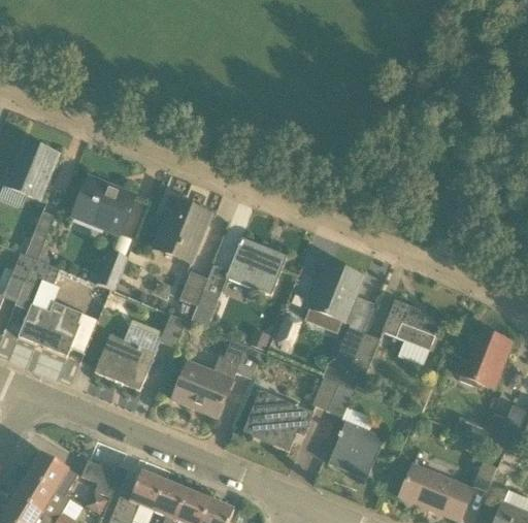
[(28,140),(17,169),(9,167),(2,184),(40,199),(59,153),(28,140)]
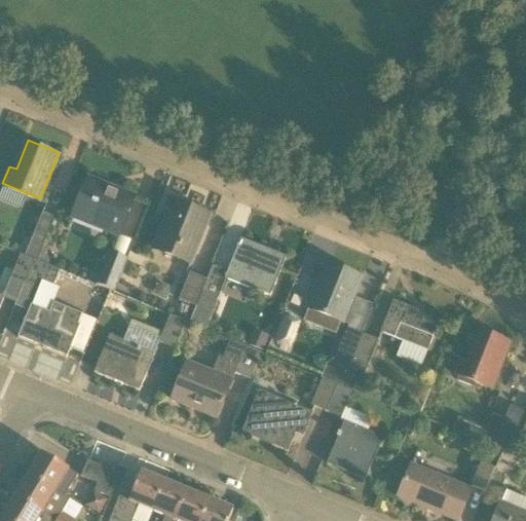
[(74,210),(72,214),(103,226),(118,232),(134,193),(119,187),(116,186),(116,188),(88,177),(89,175),(88,175),(74,210)]
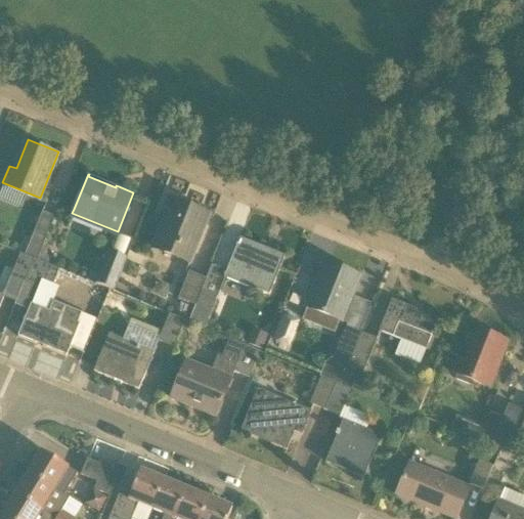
[(179,200),(169,223),(163,220),(154,245),(190,259),(209,212),(179,200)]
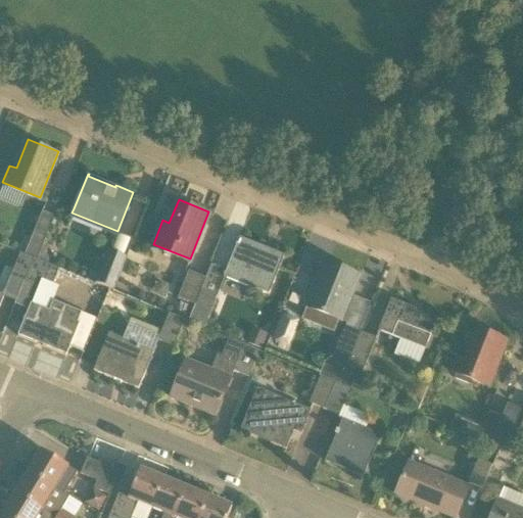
[(25,251),(35,255),(37,256),(42,242),(54,213),(42,207),(25,251)]
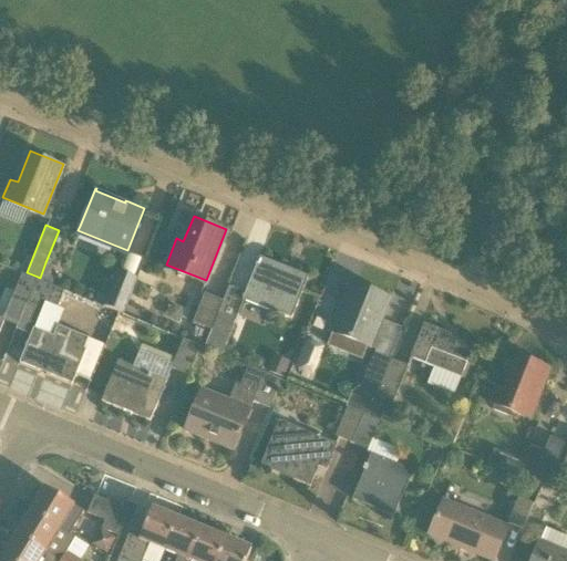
[(248,290),(246,295),(292,314),(309,273),(295,268),(290,266),(289,268),(261,257),(263,255),(261,255),(248,290)]
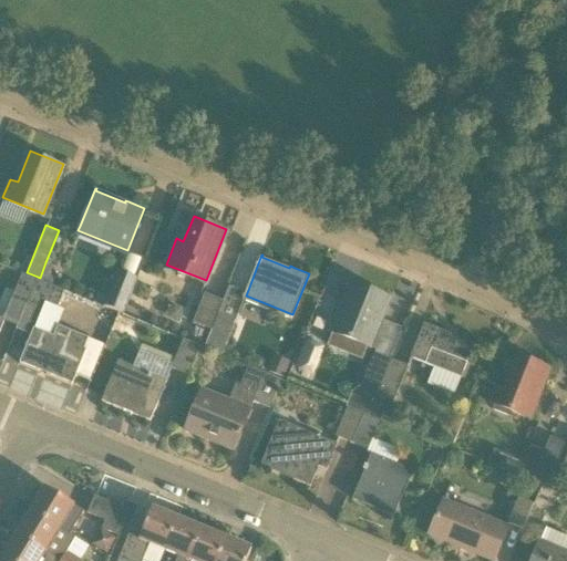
[(45,262),(40,278),(51,282),(52,282),(54,278),(53,273),(50,271),(52,266),(45,262)]
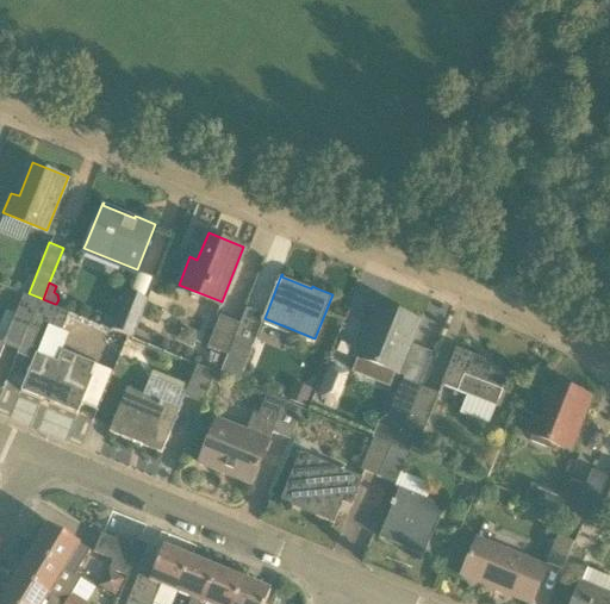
[(148,298),(125,288),(110,324),(134,334),(148,298)]
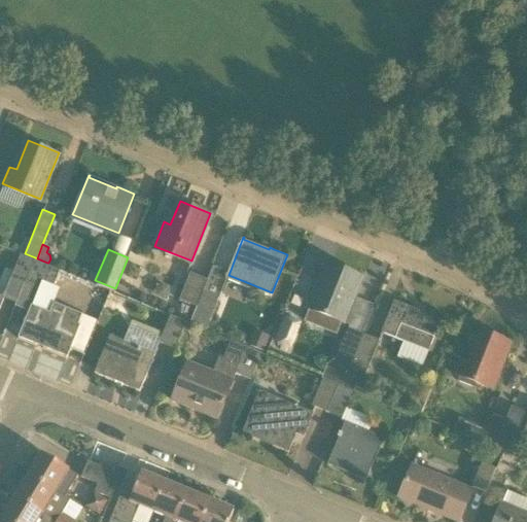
[(35,257),(25,253),(21,251),(10,274),(23,279),(26,280),(35,257)]
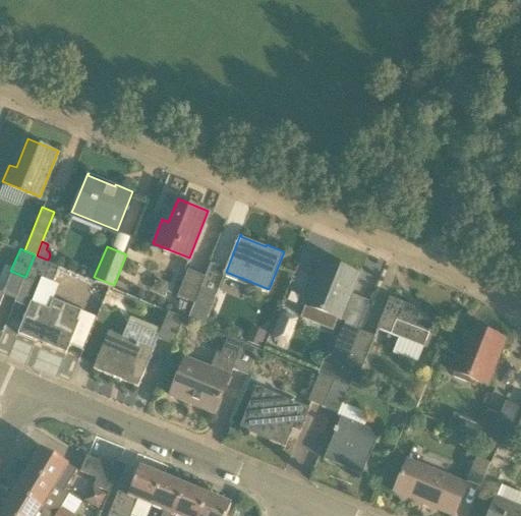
[(35,254),(25,277),(38,282),(41,275),(53,280),(59,265),(48,260),(47,260),(37,255),(35,254)]
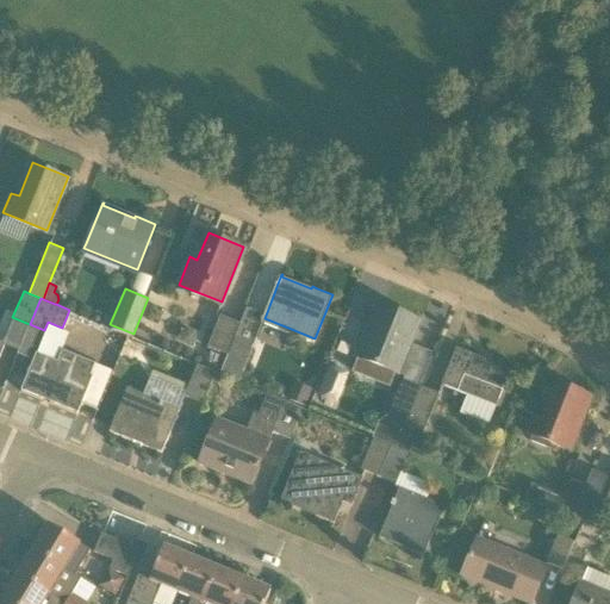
[(385,304),(372,337),(363,334),(355,353),(399,371),(419,317),(385,304)]
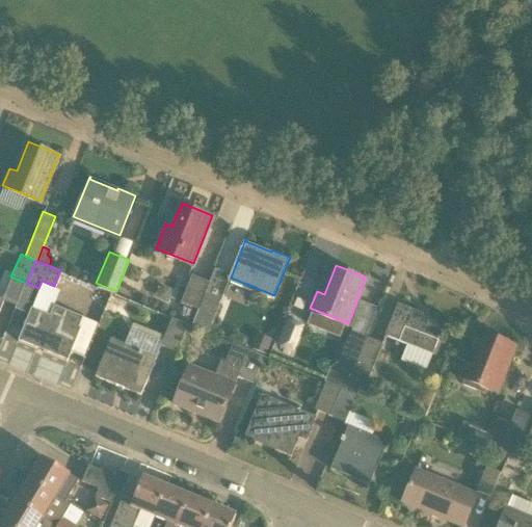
[(205,292),(210,281),(193,273),(183,300),(198,307),(205,292)]
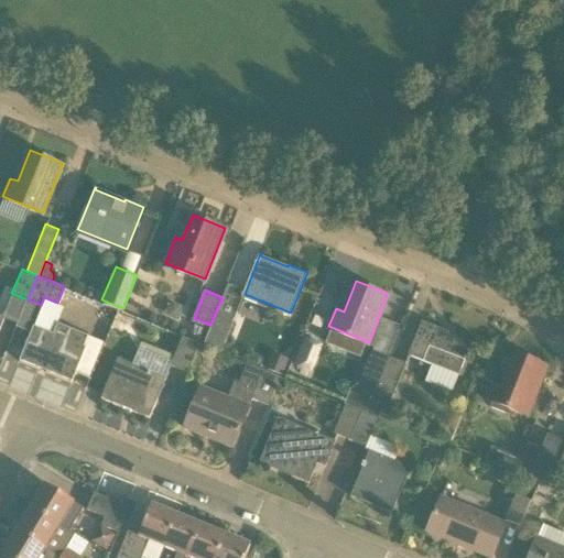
[(210,325),(204,342),(221,350),(235,317),(217,309),(210,325)]
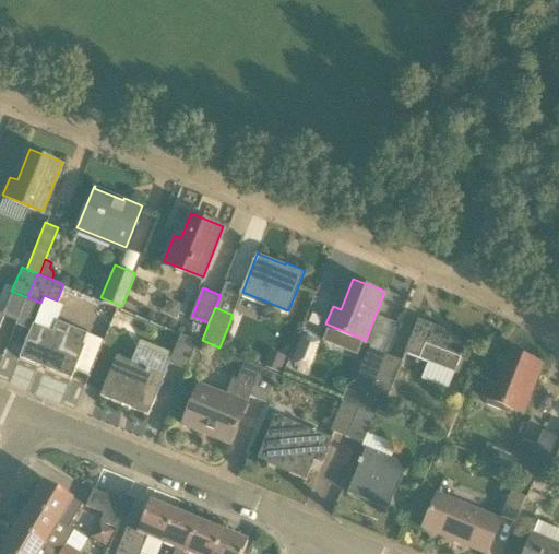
[(418,316),(405,350),(428,358),(421,376),(448,387),(468,336),(450,329),(449,331),(418,318),(419,316),(418,316)]
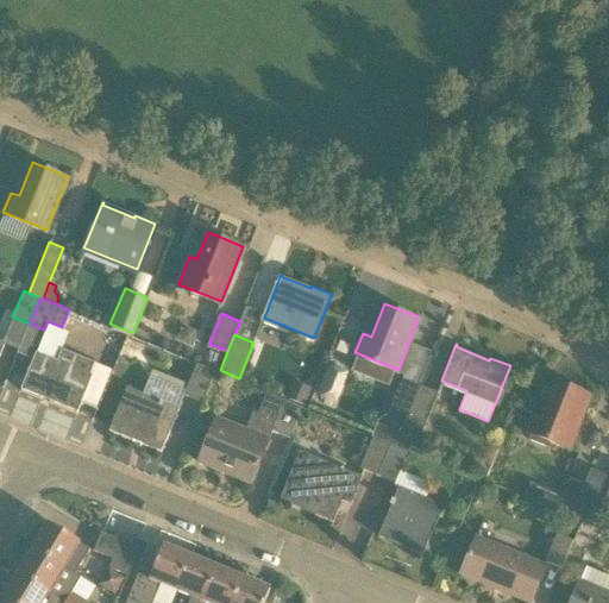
[(33,357),(22,387),(42,395),(43,393),(51,395),(50,397),(57,401),(77,409),(81,400),(96,406),(112,368),(95,360),(62,347),(57,358),(36,350),(33,357)]
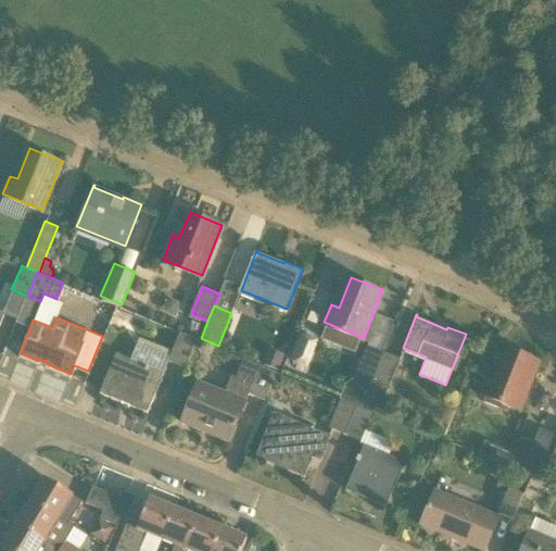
[(169,354),(168,358),(186,365),(197,336),(180,329),(173,348),(169,354)]
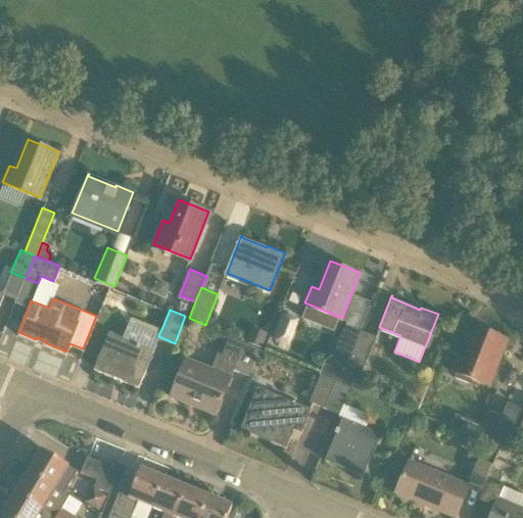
[(333,352),(347,359),(361,328),(345,322),(333,352)]
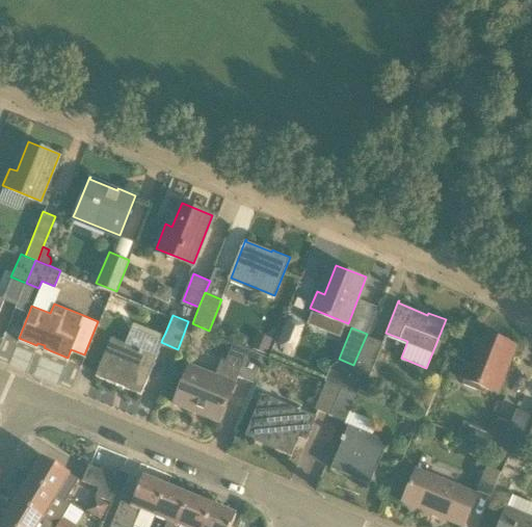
[(266,350),(271,337),(256,332),(250,345),(266,350)]
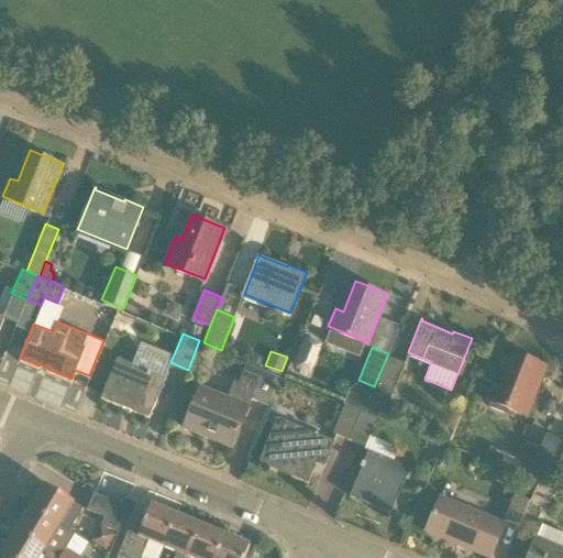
[(494,380),(486,397),(490,398),(488,404),(506,411),(508,406),(518,409),(527,414),(538,384),(547,364),(527,357),(514,351),(501,383),(494,380)]
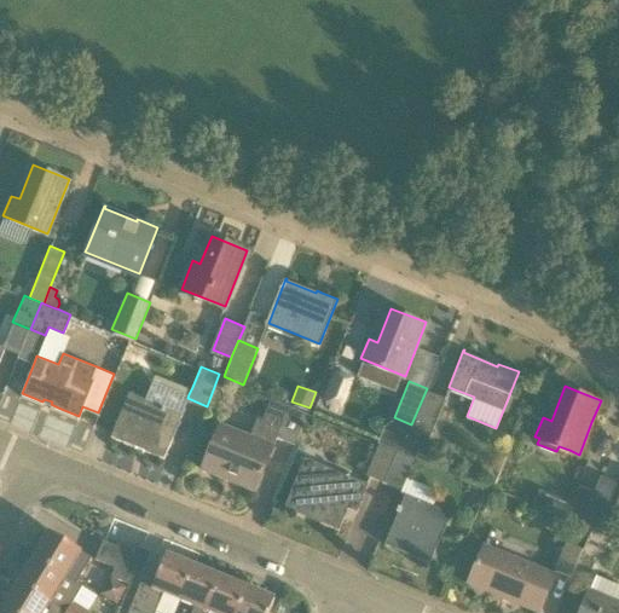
[(401,451),(415,456),(418,447),(423,450),(446,397),(427,388),(411,424),(412,426),(401,451)]
